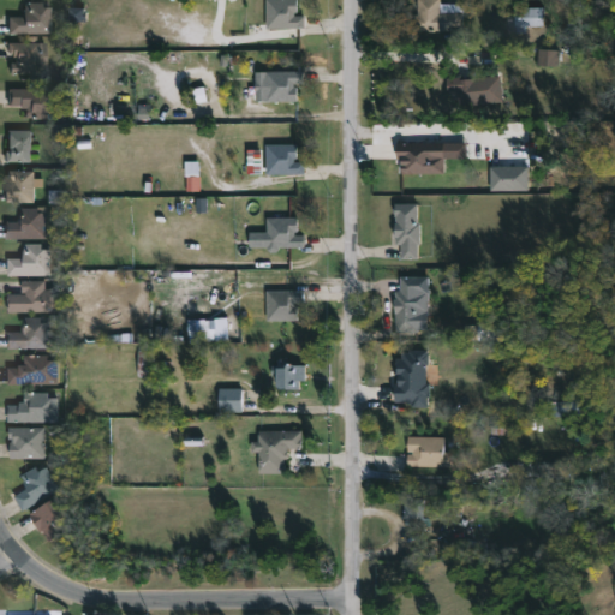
[(293,11),(293,15),(303,15),(303,27),(264,27),(264,0),(297,0),(297,11),(293,11)]
